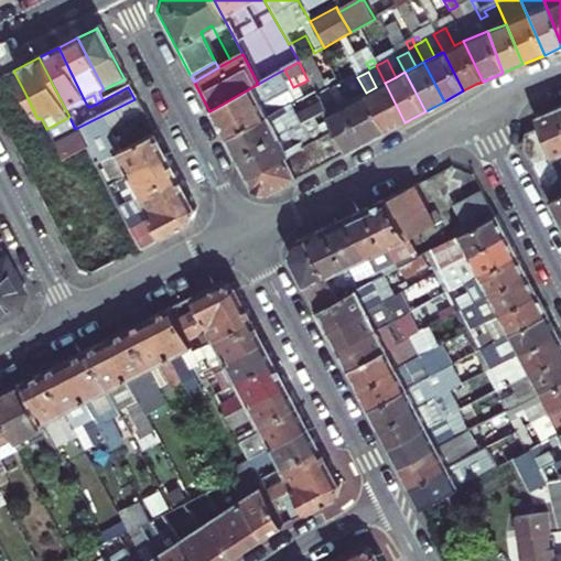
[(258,84),(209,111),(225,140),(265,119),(258,106),(288,92),(278,73),(258,84)]
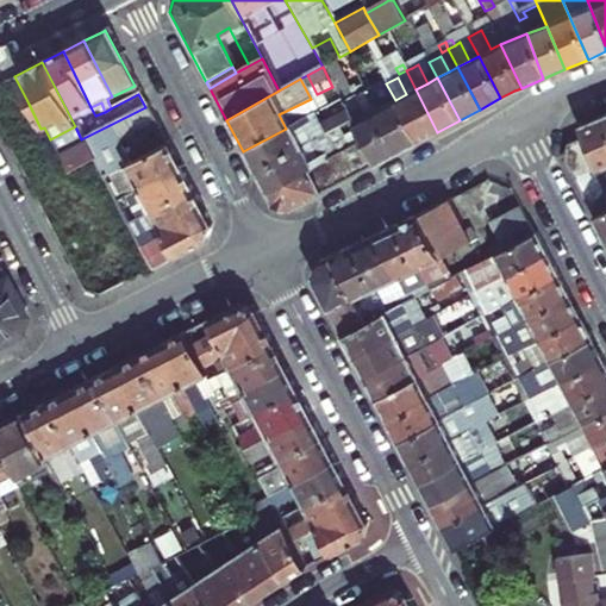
[(374,112),(395,154),(417,142),(395,100),(386,83),(386,82),(364,93),(374,112)]
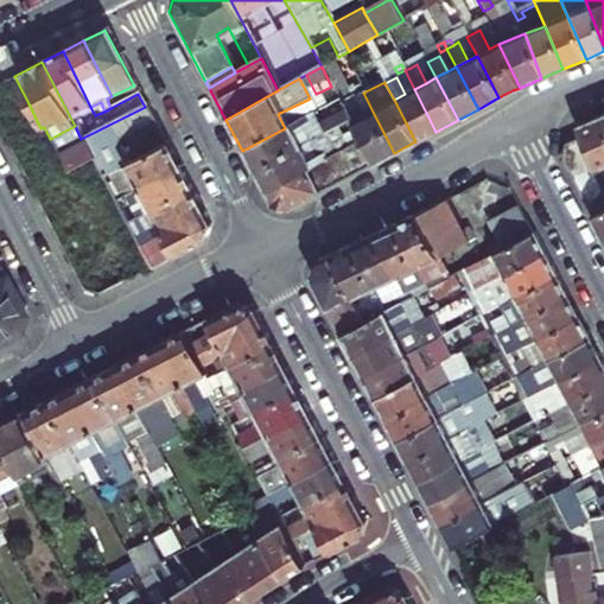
[(415,141),(436,132),(414,89),(405,94),(394,100),(415,141)]
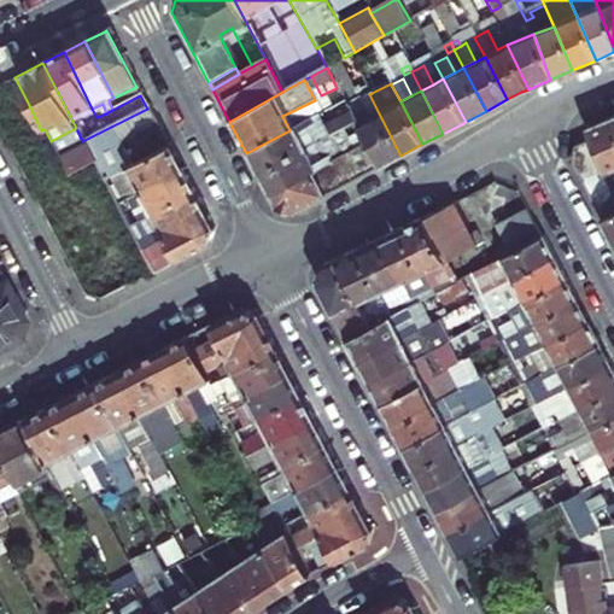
[(355,123),(360,133),(366,145),(378,168),(401,156),(379,113),(368,118),(361,104),(355,99),(345,104),(355,123)]
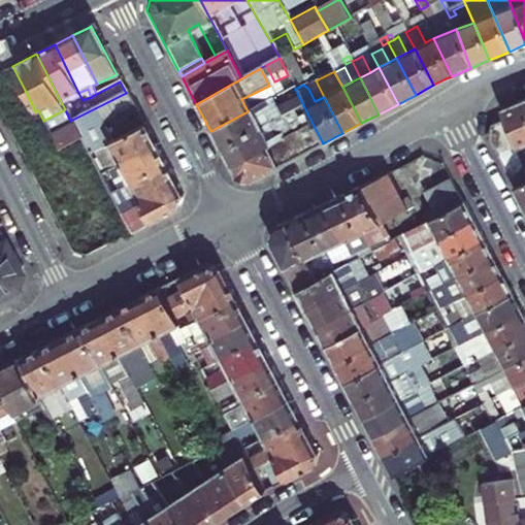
[(241,99),(248,111),(270,100),(275,97),(269,86),(241,99)]
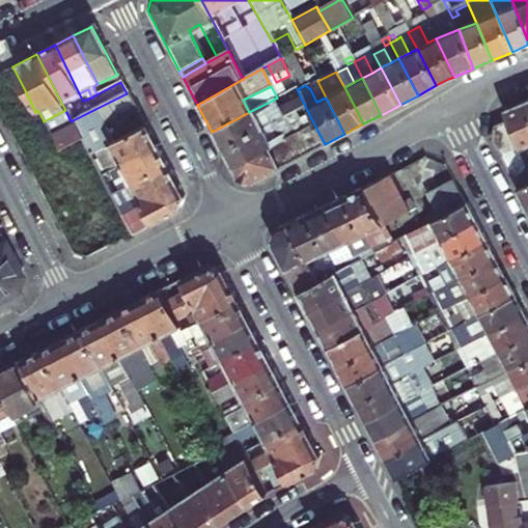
[(296,87),(287,92),(297,110),(305,106),(297,89),(296,87)]
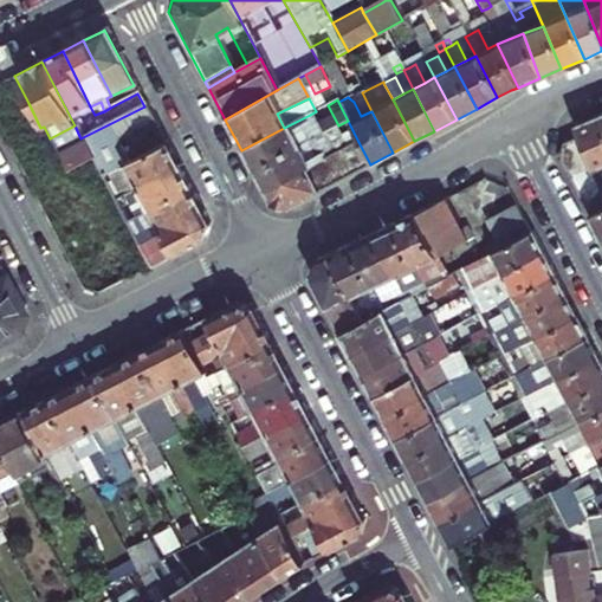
[(144,107),(81,138),(90,156),(101,177),(107,175),(164,146),(144,107)]
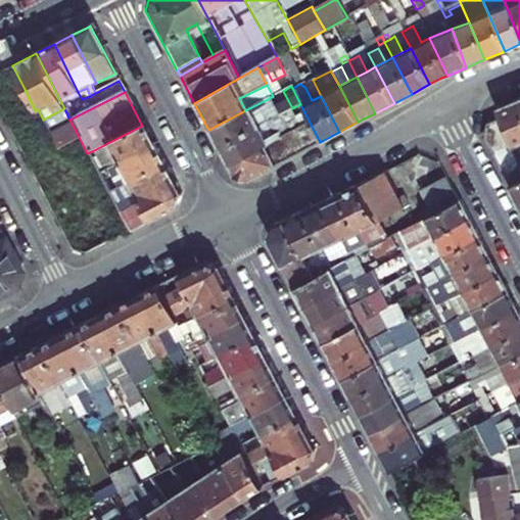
[(268,99),(245,110),(208,130),(218,147),(281,114),(279,109),(274,111),(268,99)]
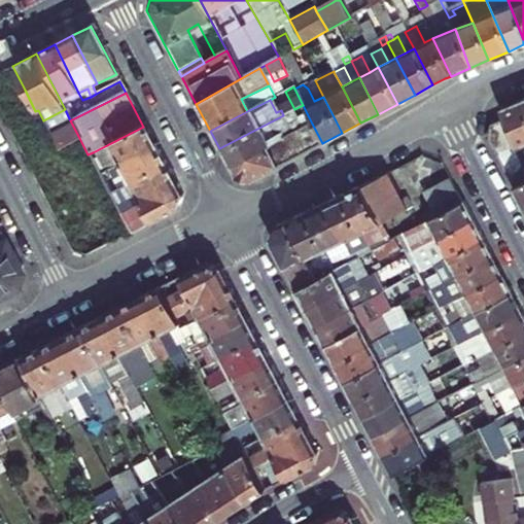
[(501,121),(514,150),(523,146),(523,120),(517,104),(498,112),(501,121)]
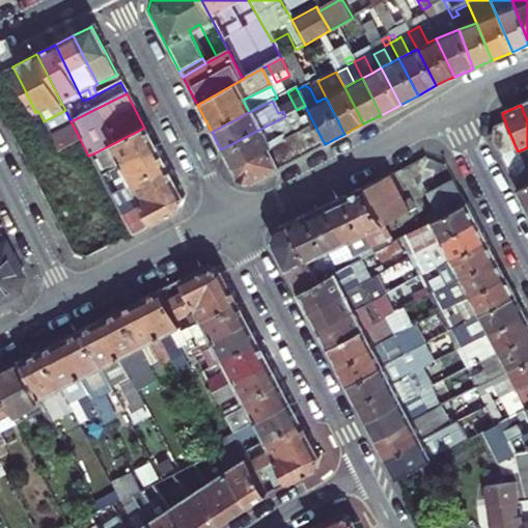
[(309,114),(305,106),(297,110),(301,118),(309,114)]
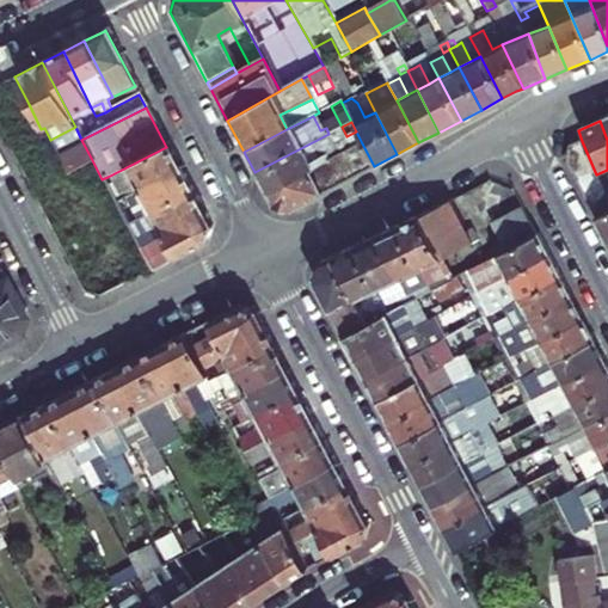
[(50,140),(57,152),(81,140),(75,127),(50,140)]
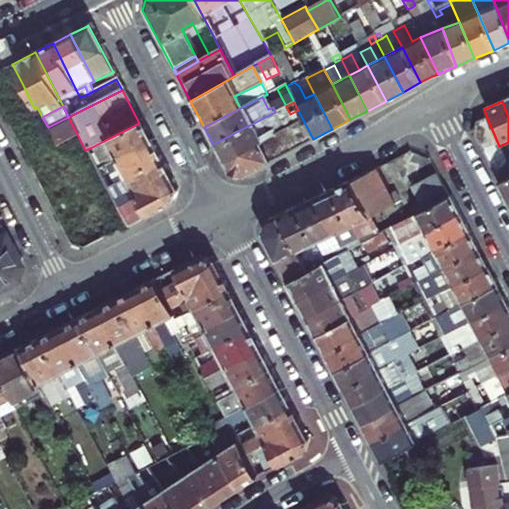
[(278,116),(275,112),(213,144),(222,163),(258,144),(280,132),(273,119),(278,116)]
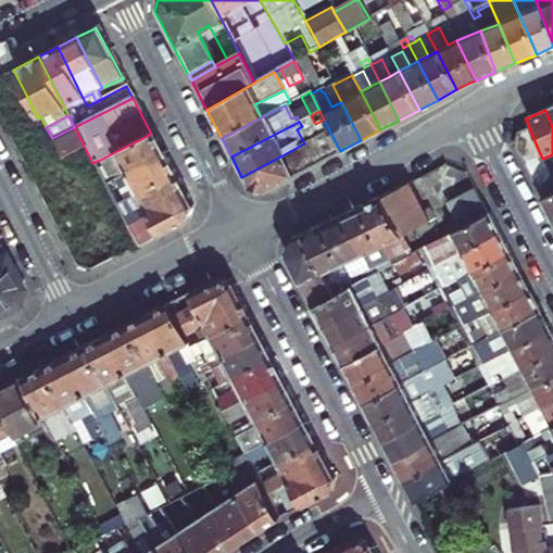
[(74,127),(52,138),(59,152),(61,155),(83,143),(74,127)]
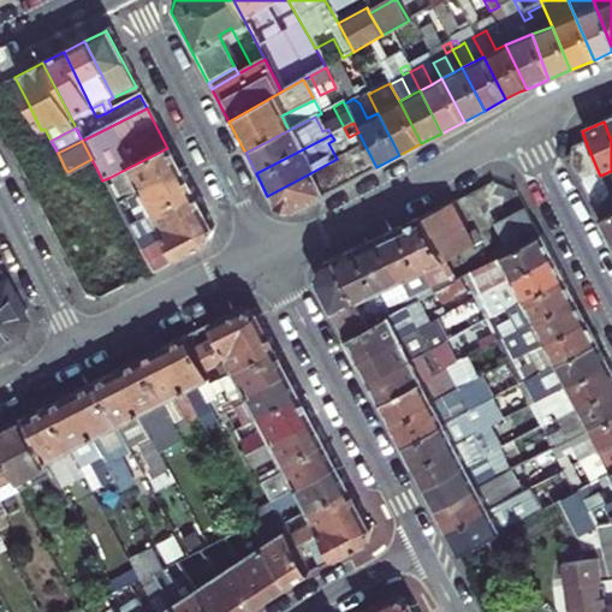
[(611,201),(600,176),(586,142),(570,148),(568,166),(596,221),(605,217),(602,212),(607,209),(605,203),(611,201)]
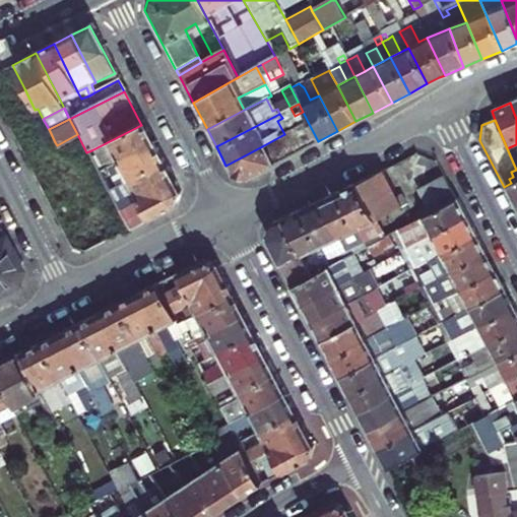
[(246,179),(272,166),(318,141),(308,122),(284,134),(262,146),(225,166),(232,175),(246,180),(246,179)]
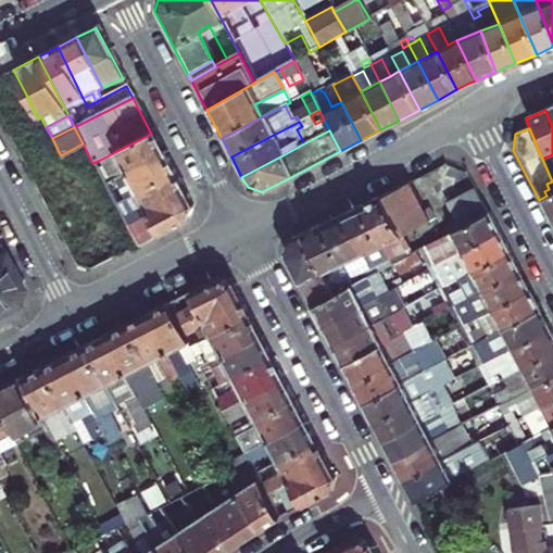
[(98,161),(109,181),(162,154),(151,134),(98,161)]
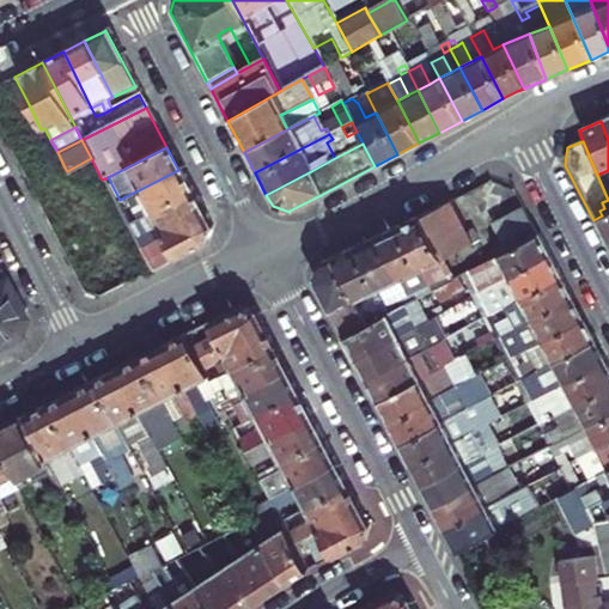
[(126,226),(147,214),(192,194),(178,170),(120,200),(114,202),(120,213),(126,226)]
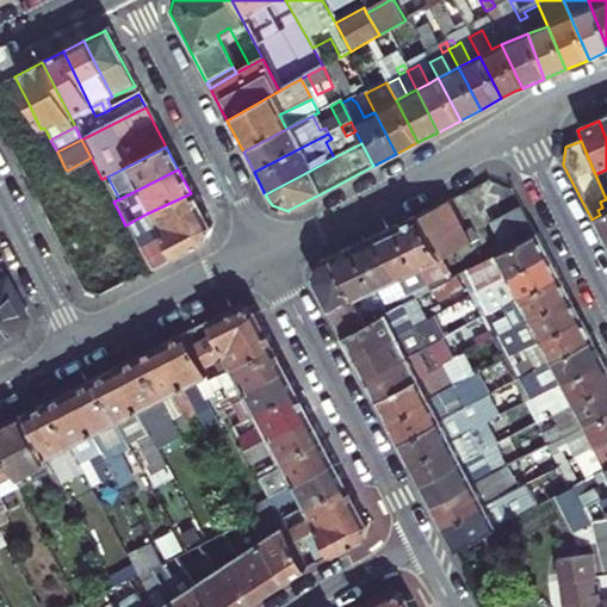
[(131,236),(137,247),(202,216),(191,193),(147,214),(125,225),(131,236)]
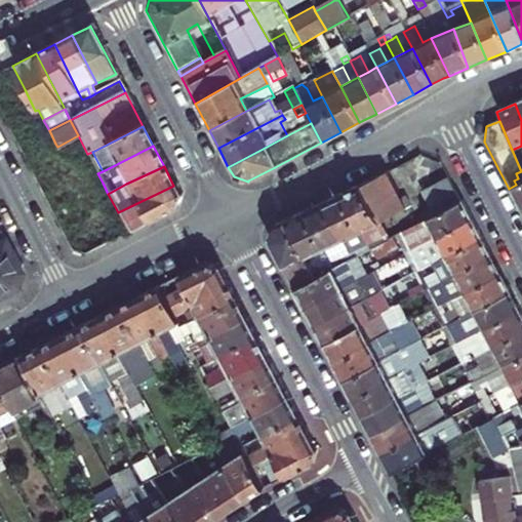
[(401,211),(382,174),(357,187),(375,224),(401,211)]
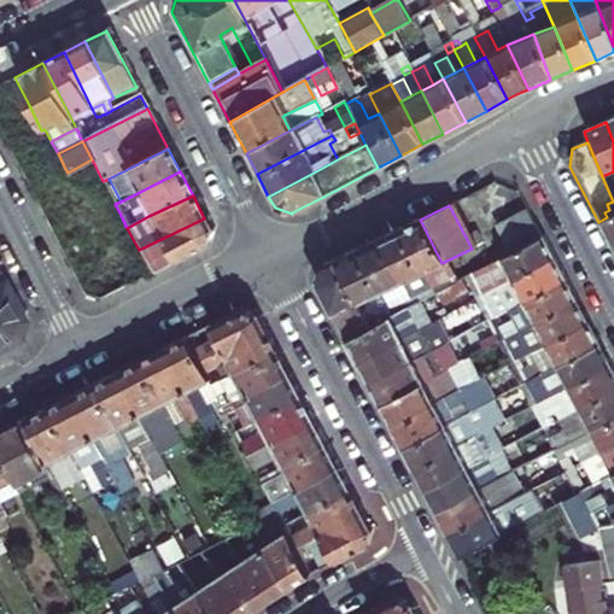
[(598,222),(610,244),(613,241),(613,214),(607,217),(598,222)]
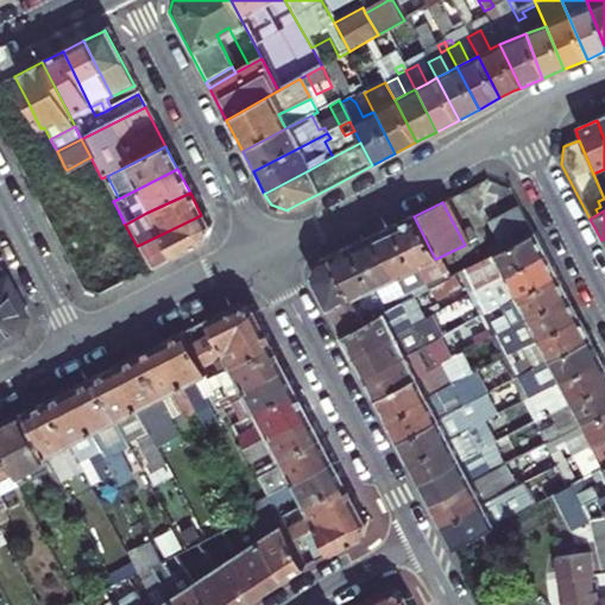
[(496,231),(520,219),(515,212),(484,227),(498,254),(505,250),(496,231)]
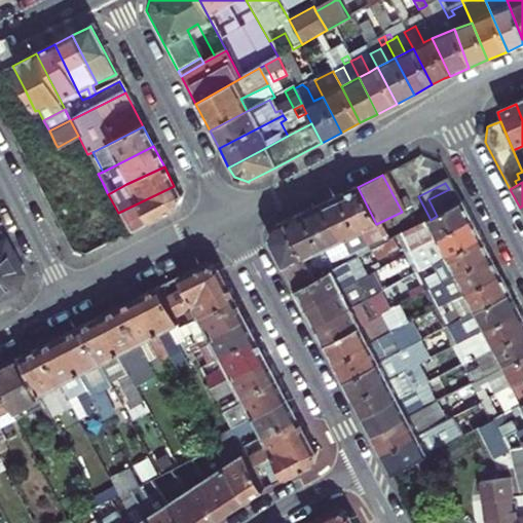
[(180,195),(174,186),(118,213),(128,234),(175,211),(176,211),(180,196),(180,195)]
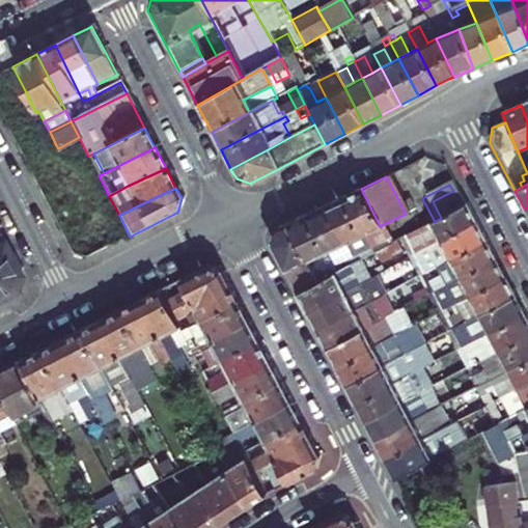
[(361,234),(380,226),(361,189),(342,197),(361,234)]
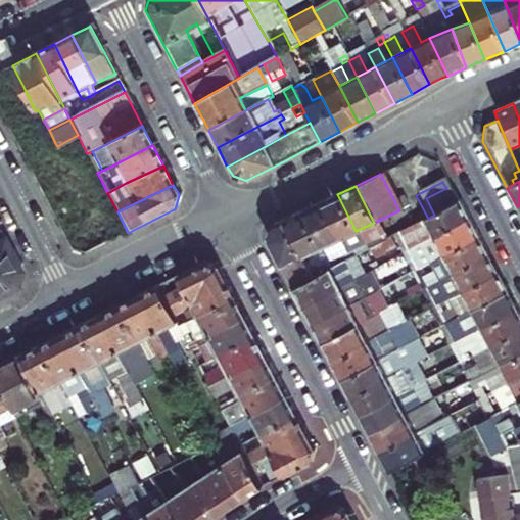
[(434,215),(455,204),(446,188),(426,198),(434,215)]
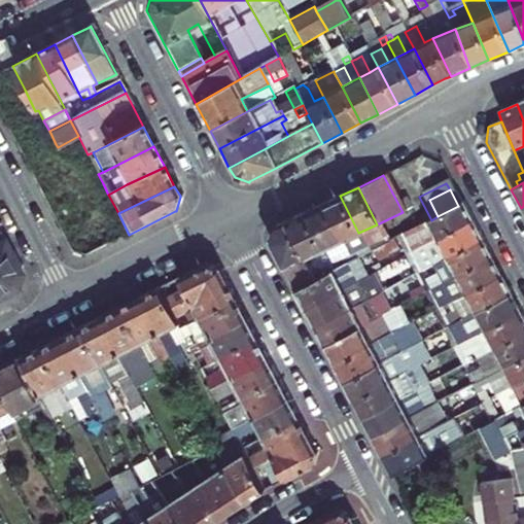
[(321,205),(340,242),(347,255),(351,262),(369,252),(365,246),(357,250),(350,237),(358,233),(340,196),(321,205)]
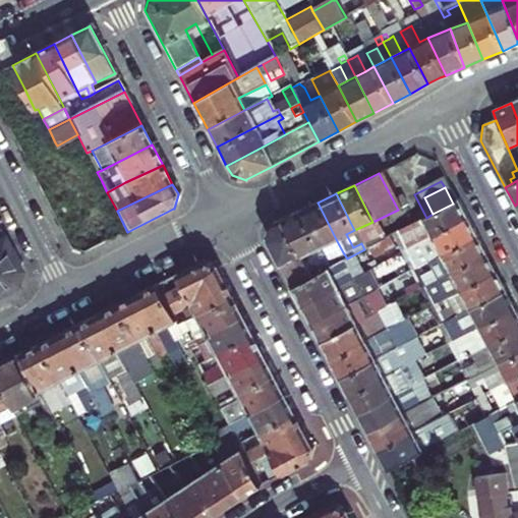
[(318,248),(336,239),(318,203),(298,212),(318,248)]
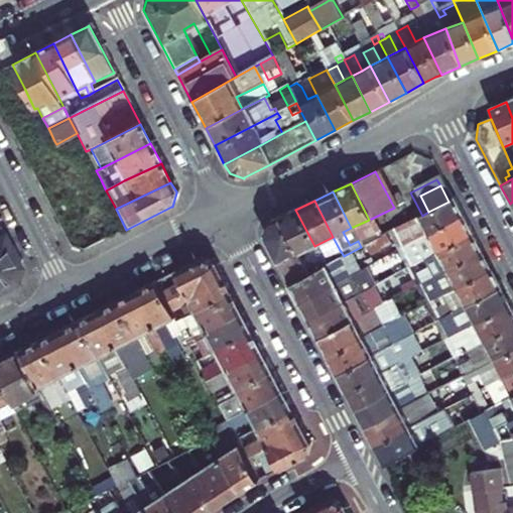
[(415,220),(424,237),(460,219),(451,201),(449,202),(428,212),(422,216),(415,220)]
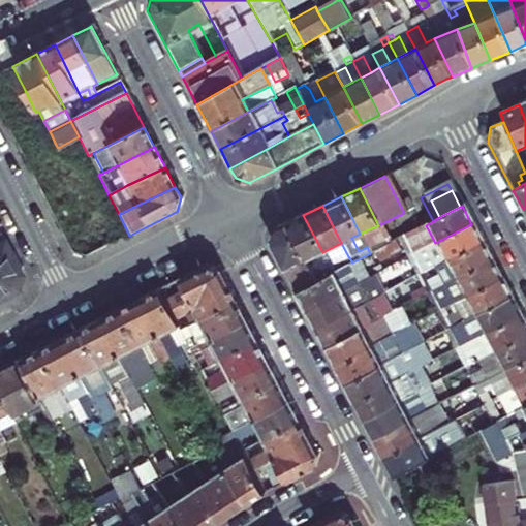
[(304,260),(322,252),(303,215),(285,223),(304,260)]
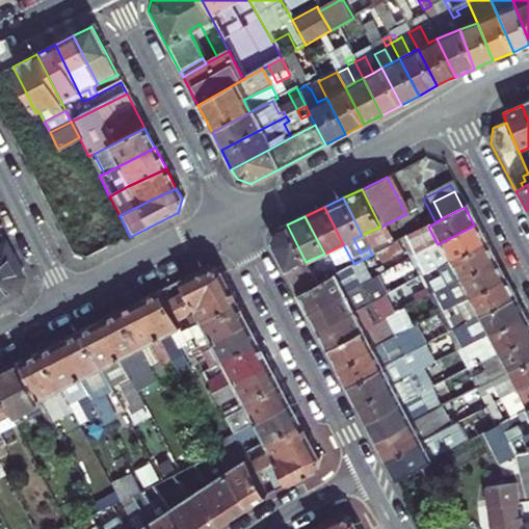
[(314,278),(306,262),(287,225),(278,230),(276,230),(271,245),(297,294),(317,284),(314,278)]
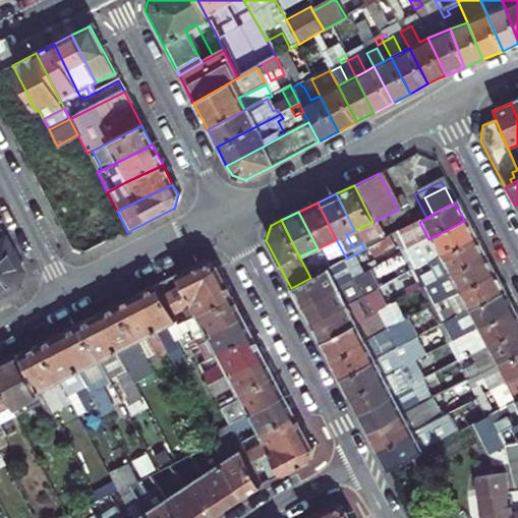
[(438,257),(473,238),(464,221),(428,239),(438,257)]
